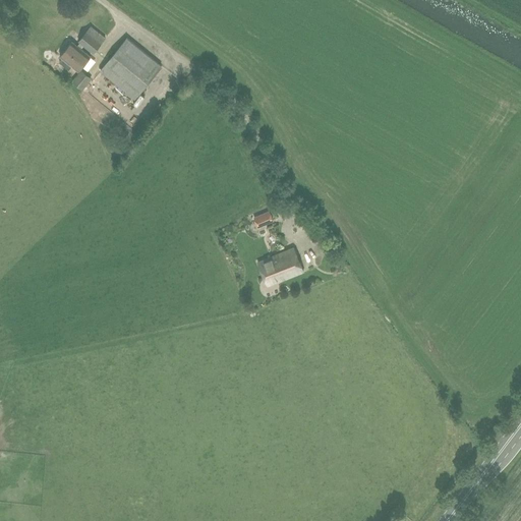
[(78,41),(79,42),(83,45),(93,53),(105,39),(91,26),(78,41)]
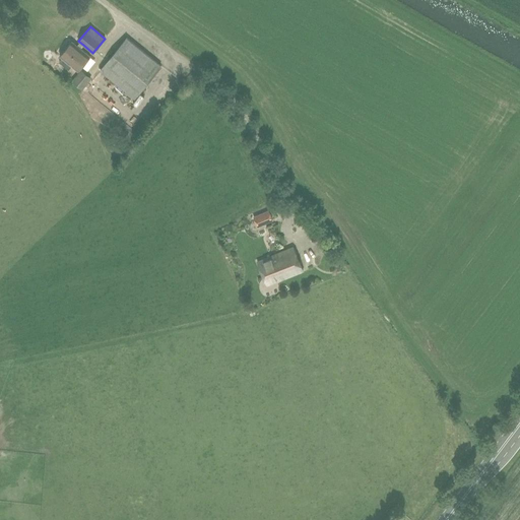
[(100,70),(133,99),(160,66),(127,39),(100,70)]
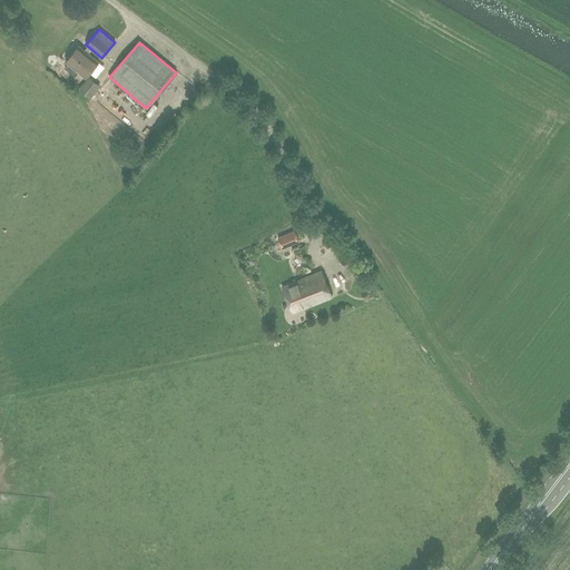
[(88,53),(91,49),(87,46),(85,49),(79,45),(65,60),(69,65),(66,68),(74,76),(77,71),(84,78),(98,62),(88,53)]
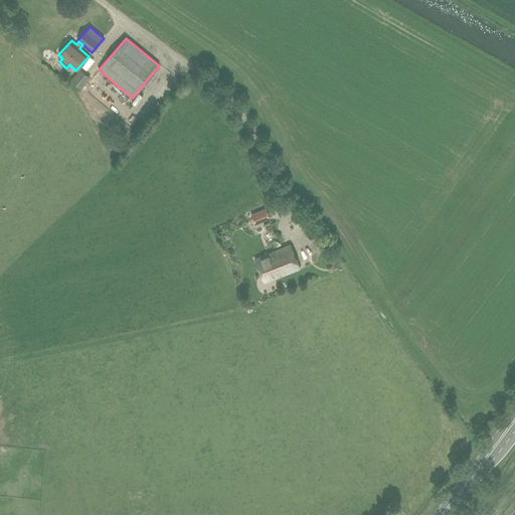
[(92,77),(80,68),(71,80),(82,89),(92,77)]
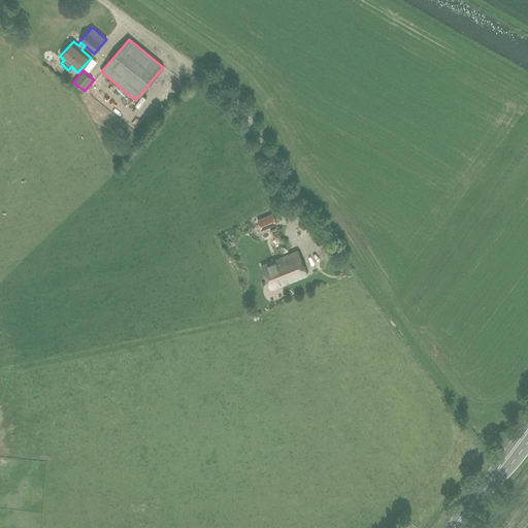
[(258,220),(262,230),(277,224),(273,213),(258,220)]
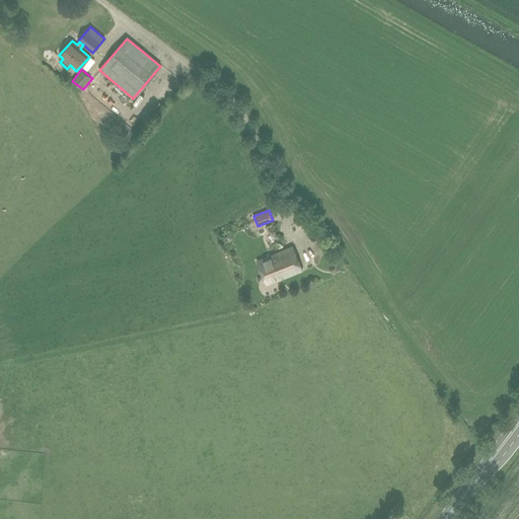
[(267,285),(302,271),(293,246),(256,261),(267,285)]
